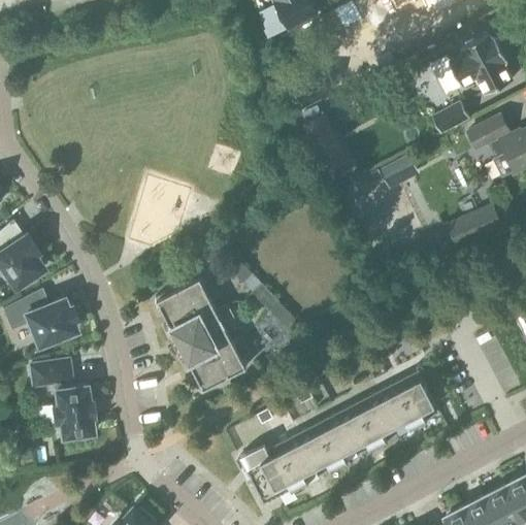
[(316,17),(306,0),(271,0),(273,2),(272,3),(287,31),(316,17)]
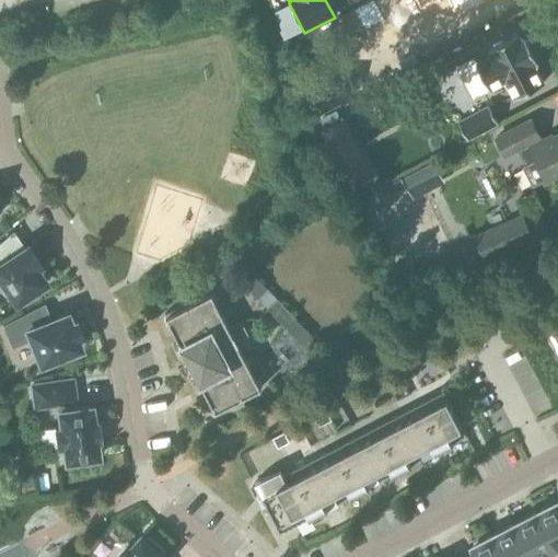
[(411,0),(418,12),(432,4),(440,0),(454,0),(461,11),(462,13),(487,0),(411,0)]
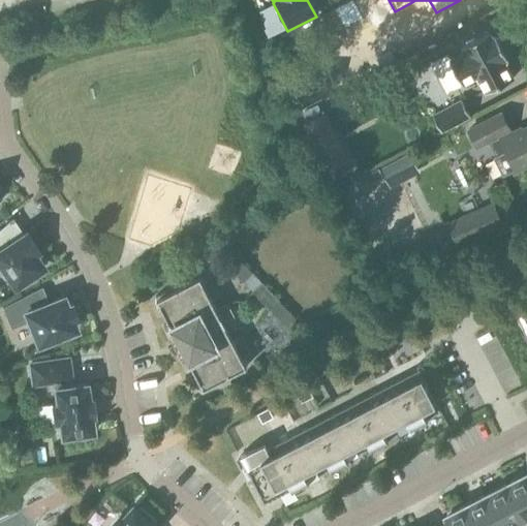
[(351,3),(333,13),(343,32),(362,23),(351,3)]
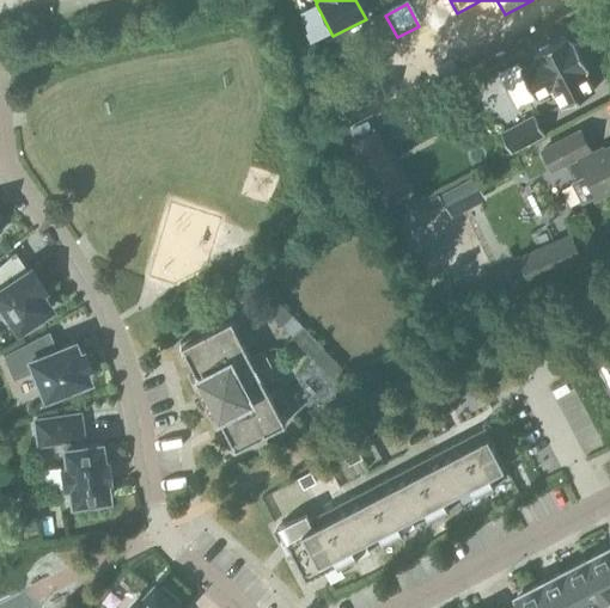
[(536,62),(518,71),(532,98),(550,90),(560,109),(591,92),(581,73),(586,71),(572,43),(567,45),(563,38),(532,55),(536,62)]
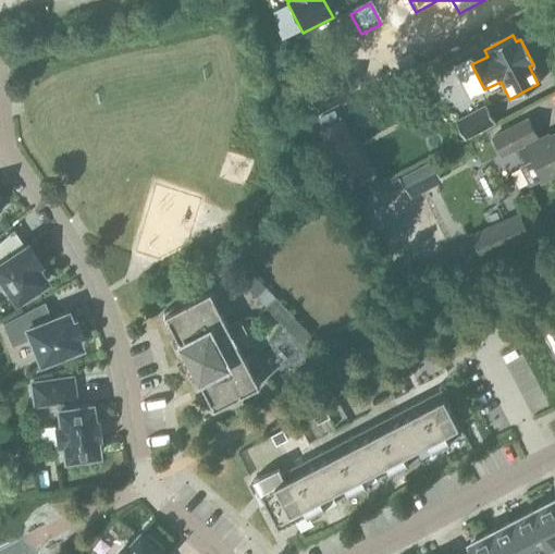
[(484,106),(453,122),(461,139),(493,123),(484,106)]
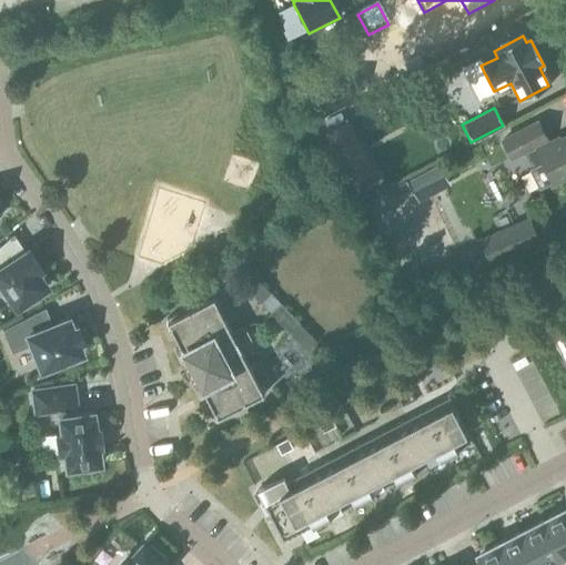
[(536,121),(499,140),(509,162),(535,149),(544,164),(529,172),(541,191),(554,183),(565,177),(565,137),(549,147),(536,121)]
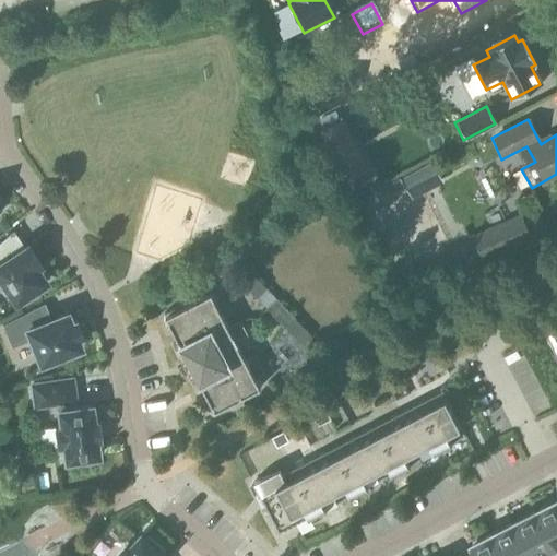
[(340,121),(320,130),(338,169),(357,160),(340,121)]
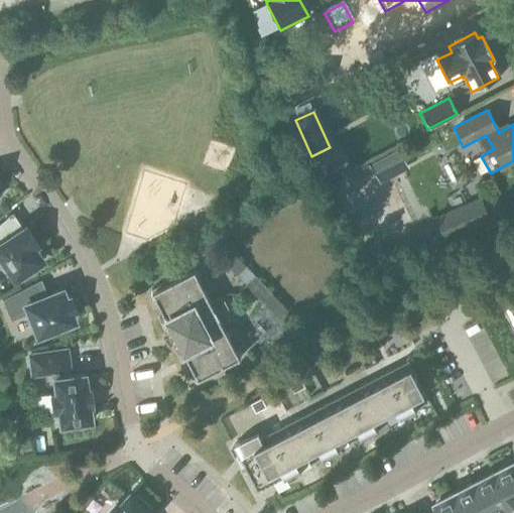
[(394,148),(366,162),(373,175),(401,162),(394,148)]
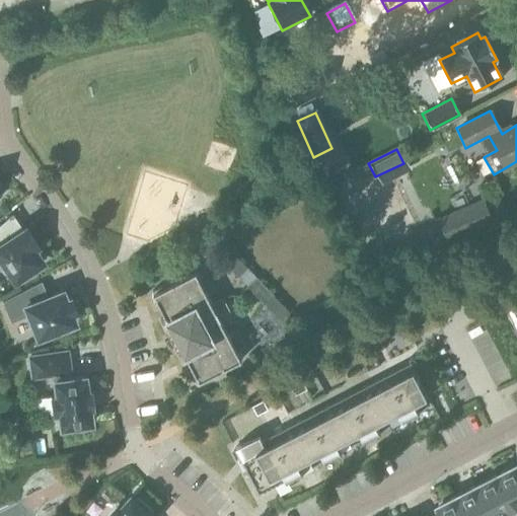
[(483,199),(438,221),(450,244),(455,242),(458,248),(471,241),(469,236),(495,223),(483,199)]
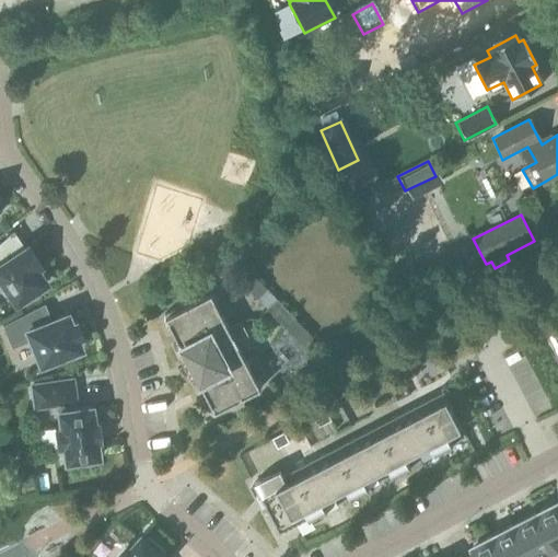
[(46,279),(25,247),(4,262),(0,254),(0,245),(0,287),(15,309),(13,310),(14,311),(38,299),(38,297),(36,298),(33,293),(44,286),(42,282),(46,279)]
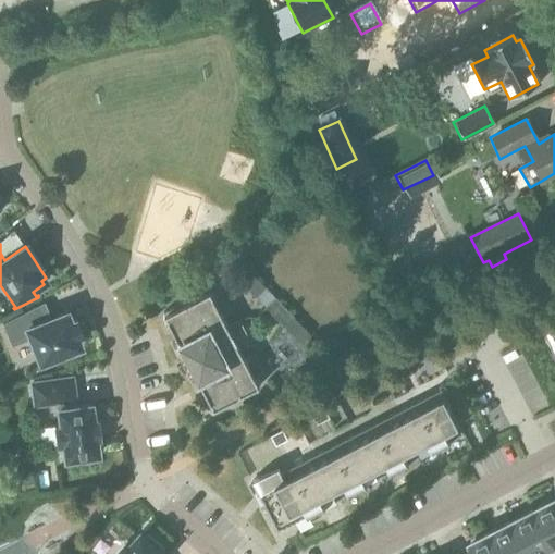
[(170,344),(183,368),(245,335),(238,322),(226,329),(209,294),(181,309),(179,306),(162,315),(162,320),(164,325),(168,330),(173,334),(176,342),(170,344)]
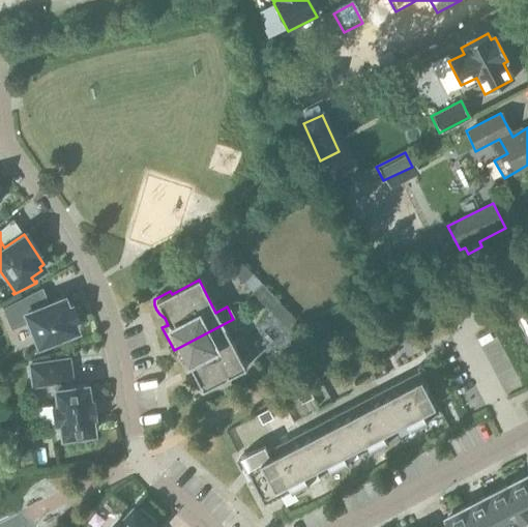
[(254,295),(270,313),(280,303),(263,287),(254,295)]
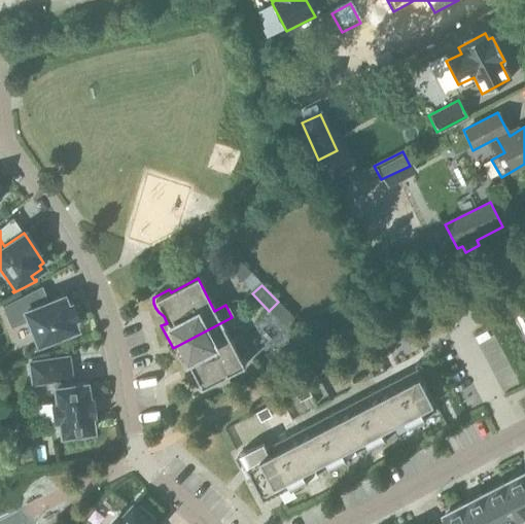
[(36,308),(30,292),(0,309),(8,329),(27,322),(35,345),(47,341),(49,345),(67,338),(65,334),(74,330),(70,320),(74,319),(69,306),(65,307),(61,298),(36,308)]
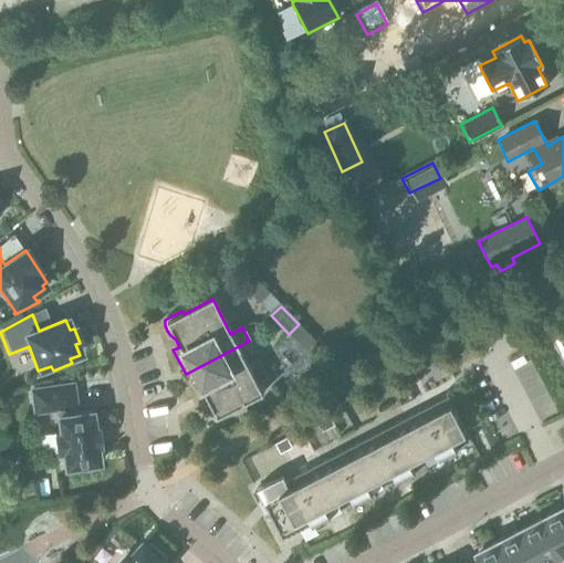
[(186,374),(198,397),(204,394),(208,402),(205,404),(215,423),(232,414),(231,410),(262,395),(243,360),(256,353),(249,341),(186,374)]
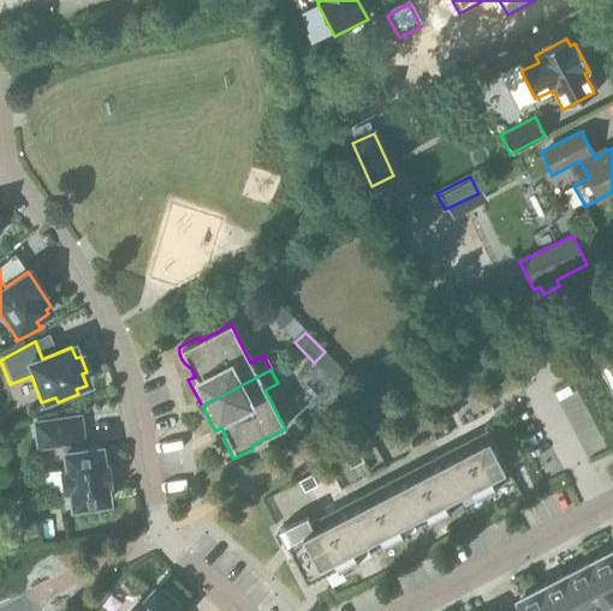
[(448,405),(435,412),(441,423),(453,415),(448,405)]
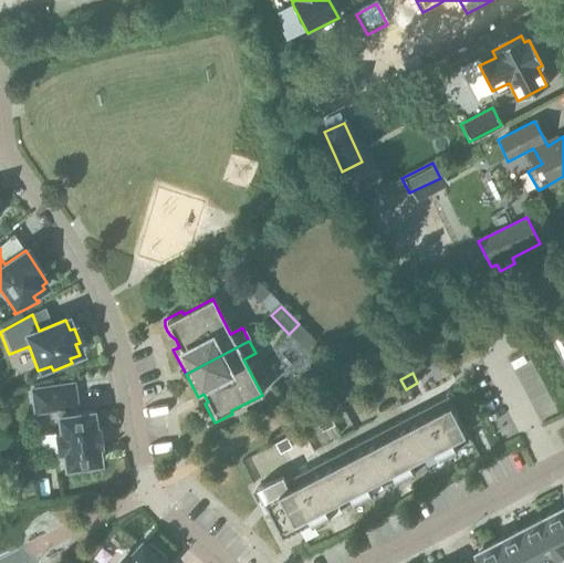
[(74,386),(34,392),(38,413),(62,409),(63,418),(61,418),(63,434),(56,434),(59,455),(65,454),(68,469),(73,468),(74,475),(92,472),(91,466),(96,465),(94,448),(98,447),(96,430),(92,430),(90,414),(72,417),(70,408),(76,407),(74,386)]
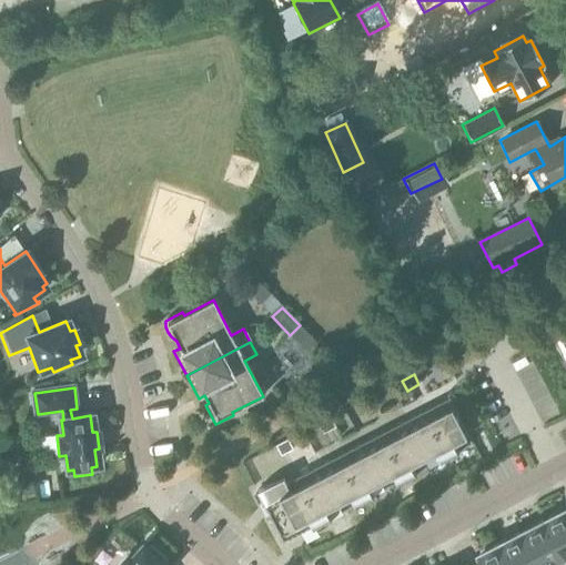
[(372,396),(360,403),(364,413),(376,406),(372,396)]
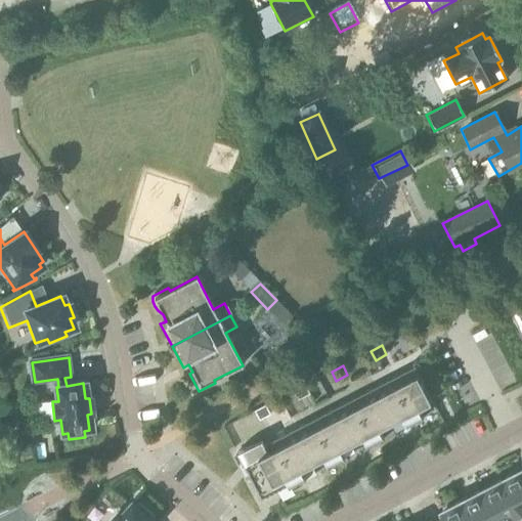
[(242,451),(235,454),(260,501),(435,409),(414,367),(244,457),(242,451)]
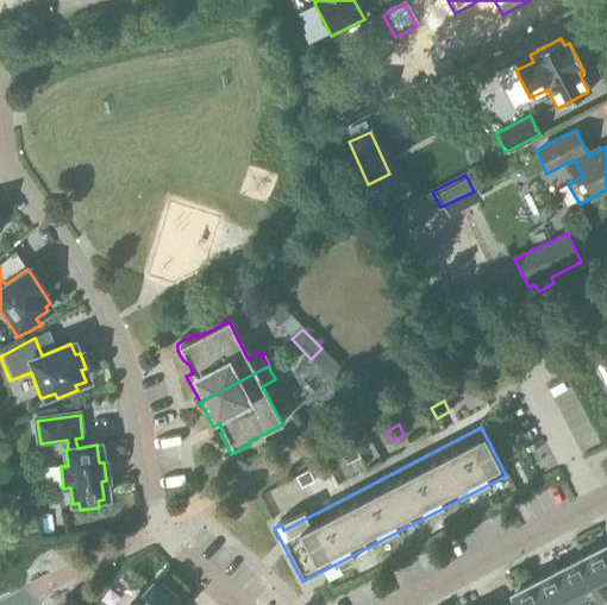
[(345,466),(358,459),(352,448),(340,455),(345,466)]
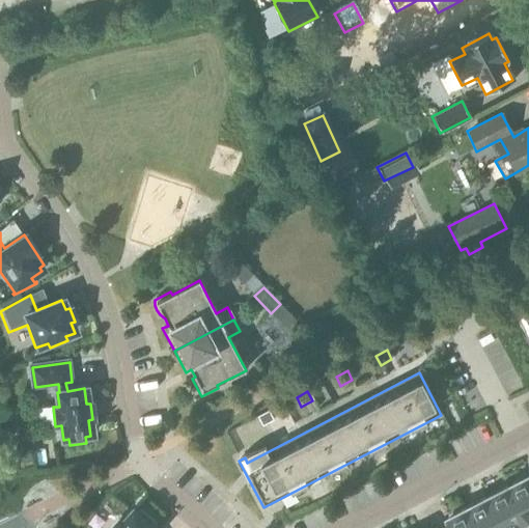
[(261,427),(273,421),(268,412),(256,418),(261,427)]
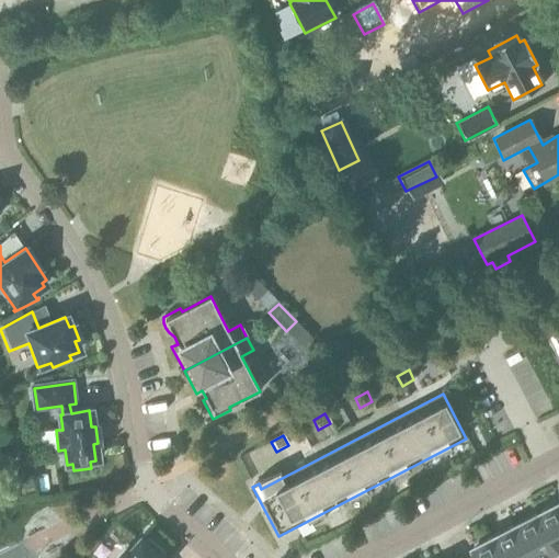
[(558,507),(558,504),(536,516),(557,557),(558,557),(558,507)]
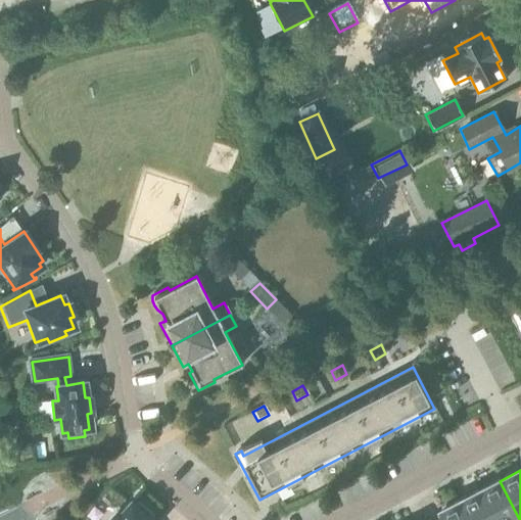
[(519,519),(500,481),(479,491),(493,519),(519,519)]
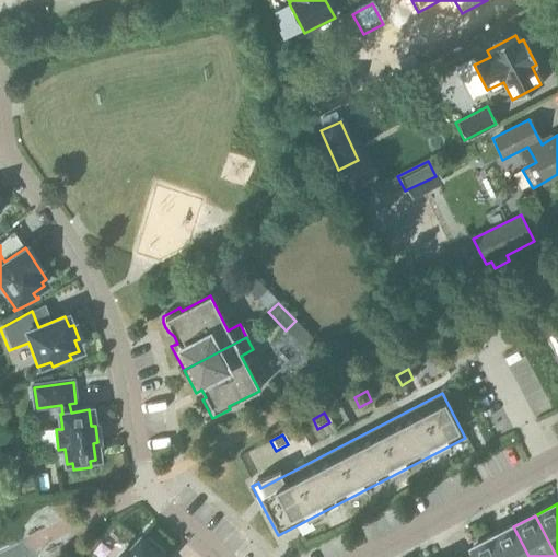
[(529,556),(513,526),(492,537),(501,556),(529,556)]
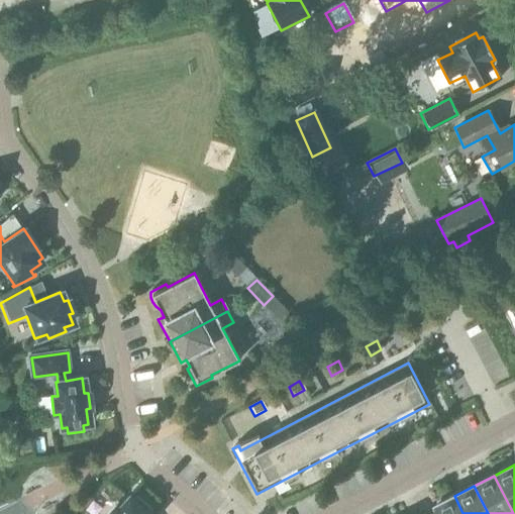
[(462,513),(454,496),(434,506),(438,513),(462,513)]
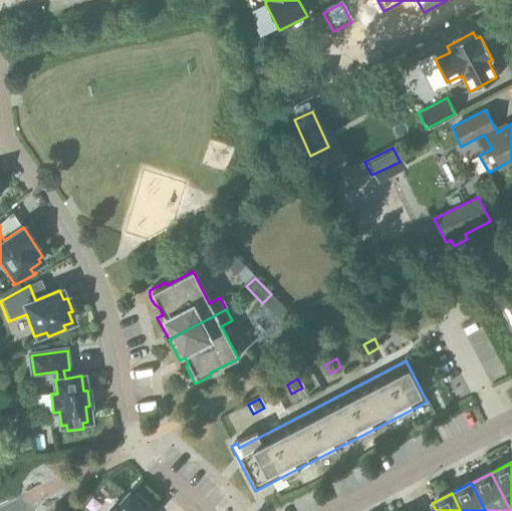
[(149,510),(150,509),(135,496),(133,498),(129,495),(117,507),(114,504),(108,510),(149,510)]
